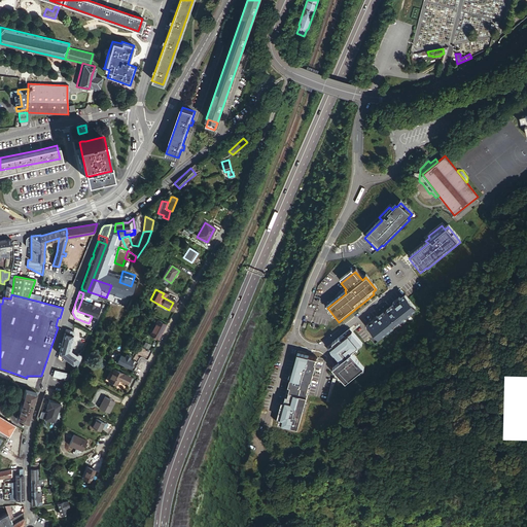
[(367,327),(379,342),(416,311),(405,297),(387,312),(386,311),(381,315),(382,316),(367,327)]
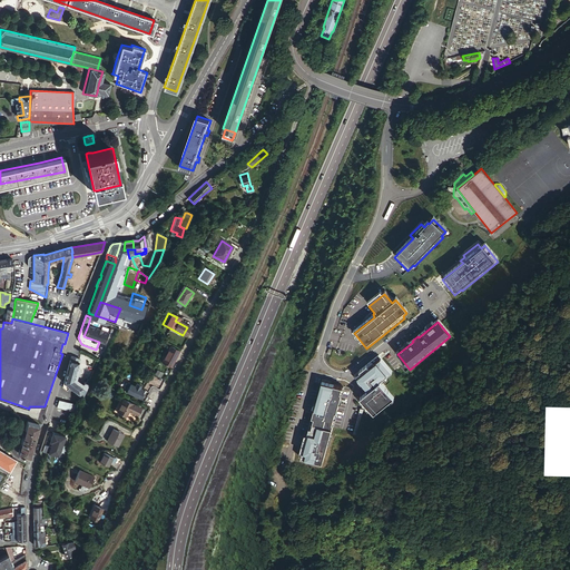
[(84,336),(99,342),(104,343),(107,333),(88,325),(84,336)]
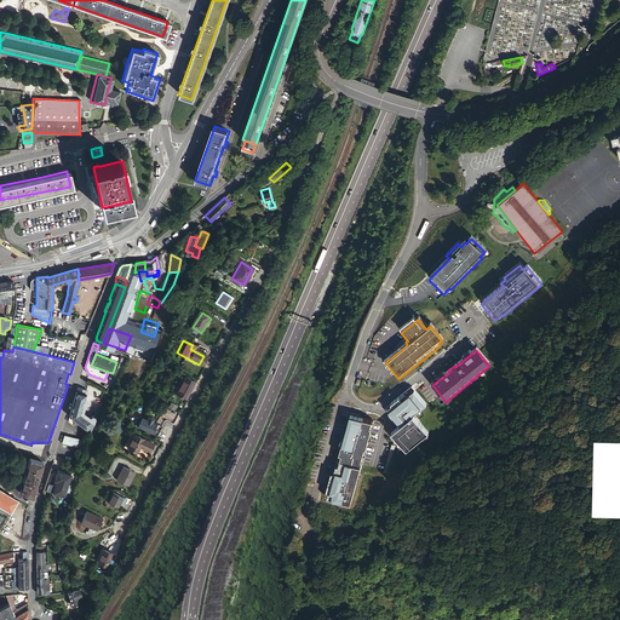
[(189,380),(179,374),(170,392),(179,399),(189,380)]
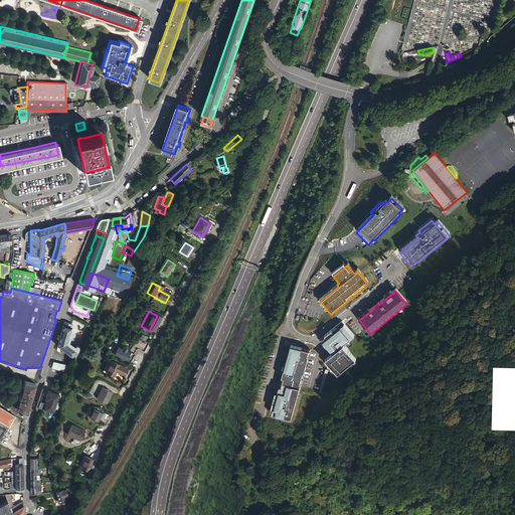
[(73,319),(72,324),(66,343),(76,351),(84,333),(79,331),(78,326),(79,322),(73,319)]
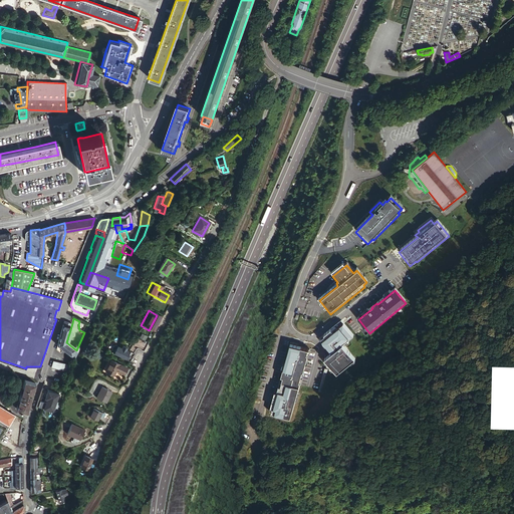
[(57,344),(56,348),(60,352),(63,349),(71,356),(76,350),(66,342),(72,323),(64,321),(57,344)]
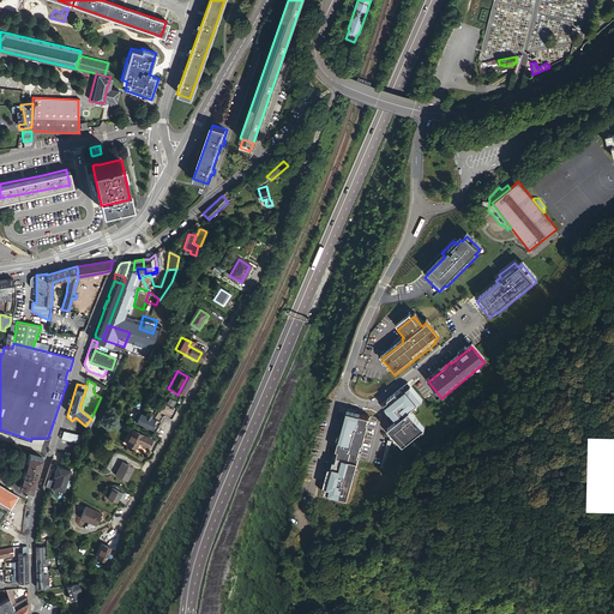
[(397,425),(389,432),(392,438),(396,441),(403,451),(423,434),(410,417),(416,413),(415,411),(422,405),(408,387),(383,408),(391,417),(397,425)]
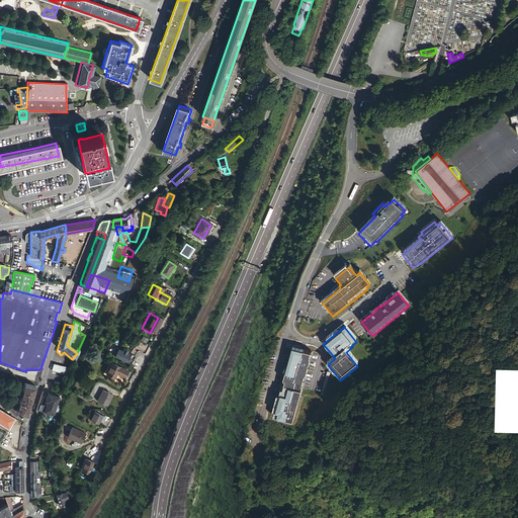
[(313,355),(292,350),(287,371),(285,375),(276,409),(276,412),(275,413),(273,420),(287,424),(291,425),(293,425),(298,406),(300,398),(303,390),(306,379),(308,370),(310,367),(311,361),(313,355)]
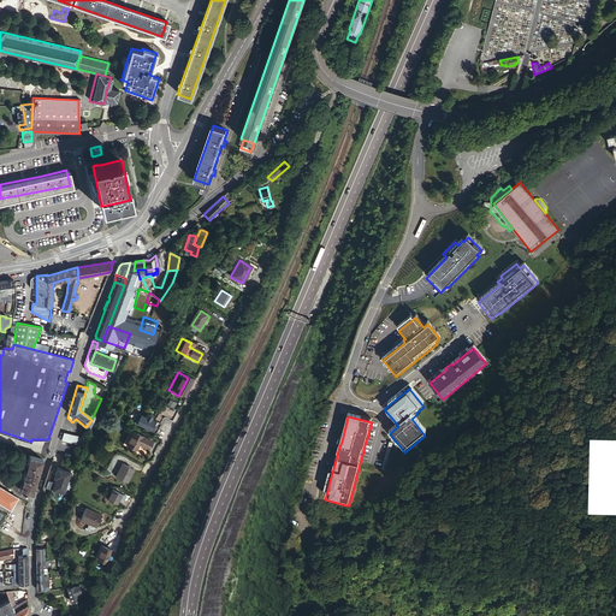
[(153,434),(154,433),(158,426),(153,424),(155,420),(149,418),(147,421),(142,419),(138,426),(153,434)]
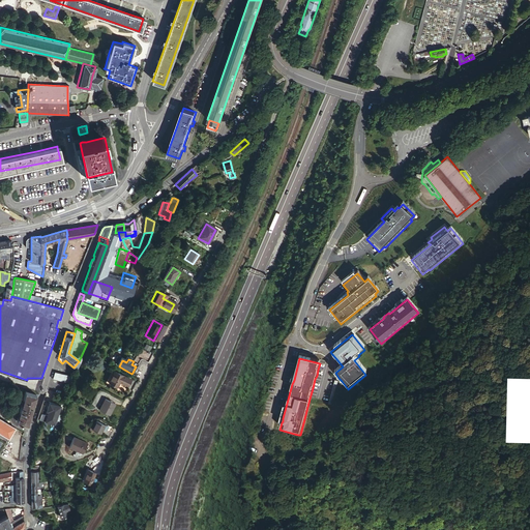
[(71,377),(55,372),(53,379),(69,385),(71,377)]
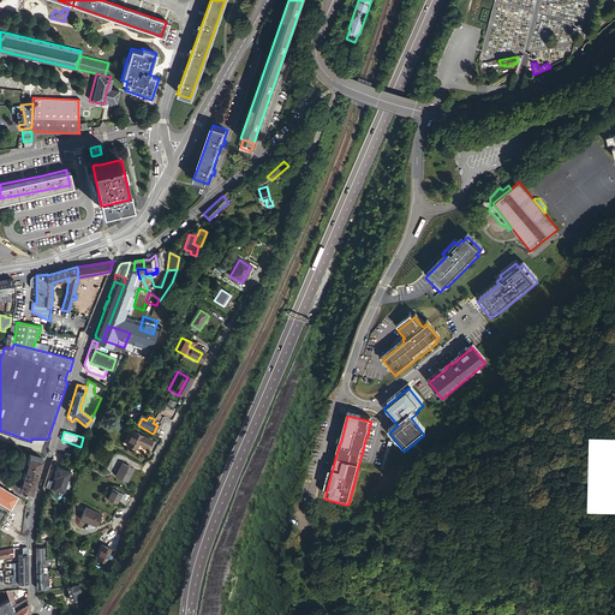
[(154,445),(136,435),(129,448),(139,454),(142,449),(149,453),(154,445)]
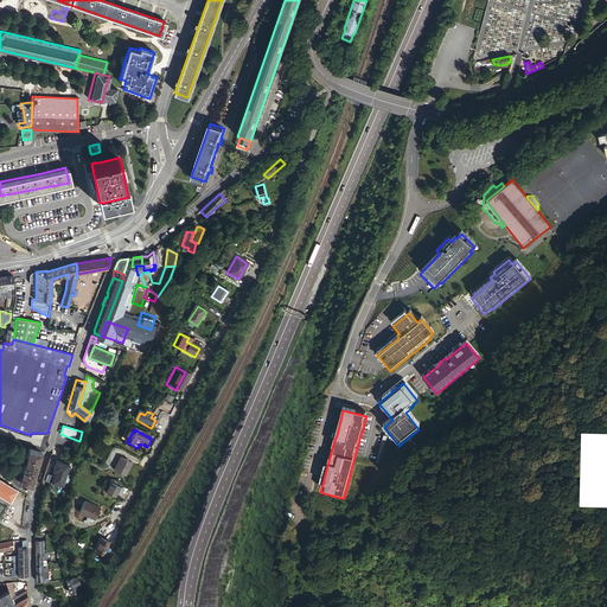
[(32,486),(42,453),(30,449),(19,483),(24,484),(23,485),(25,485),(25,484),(32,486)]
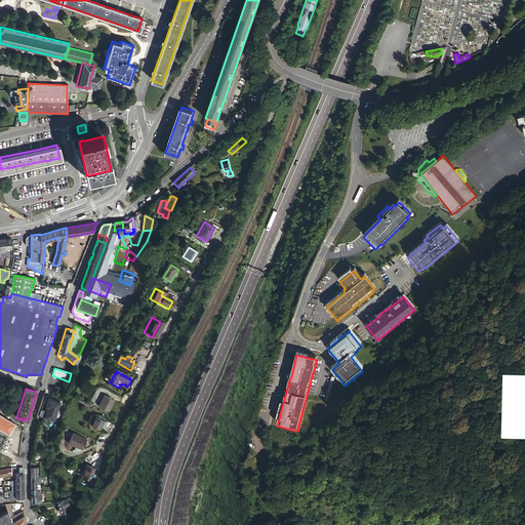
[(46,406),(42,405),(41,404),(37,417),(40,420),(41,421),(43,415),(54,419),(61,402),(49,398),(46,406)]
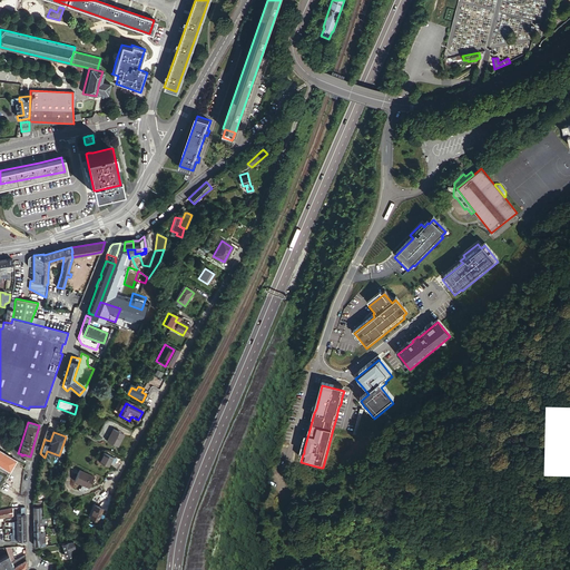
[(125,438),(114,432),(108,443),(118,449),(125,438)]
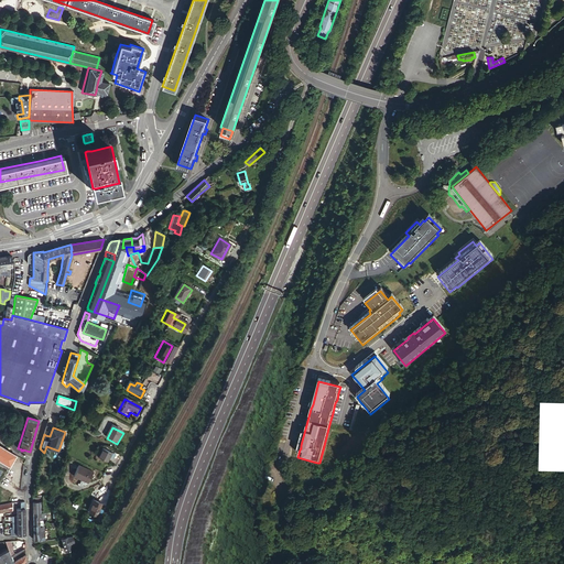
[(0,459),(9,466),(17,455),(0,444),(0,459)]
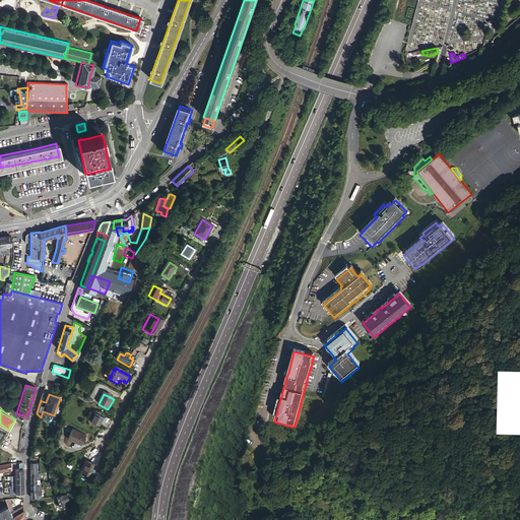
[(88,419),(96,425),(99,420),(101,417),(92,412),(88,419)]
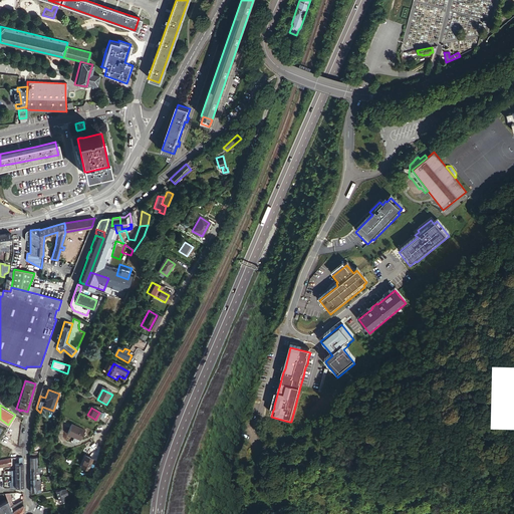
[(256,409),(247,432),(254,434),(262,411),(256,409)]
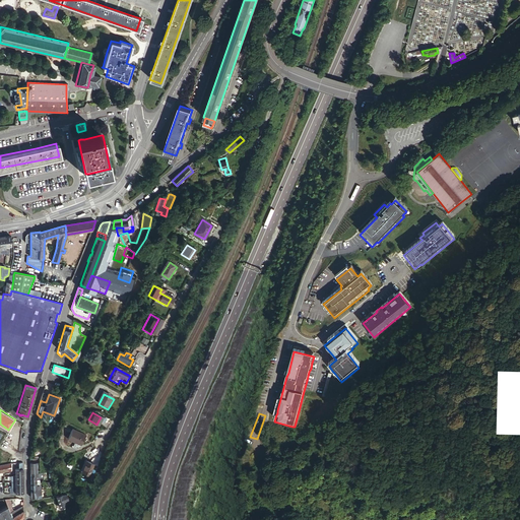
[(63,438),(76,445),(82,435),(68,428),(63,438)]
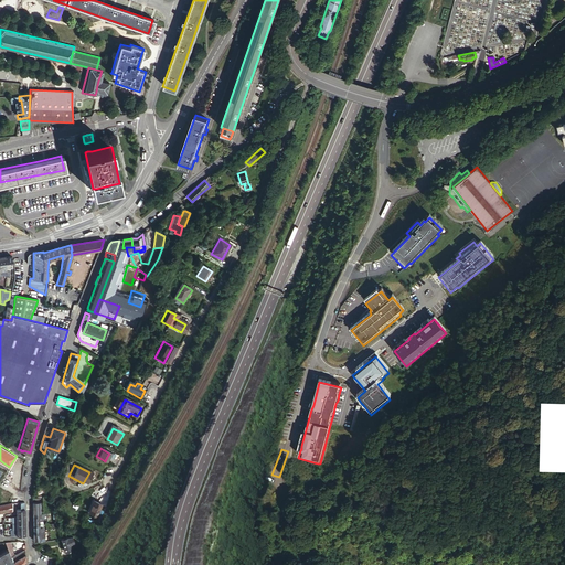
[(81,508),(88,512),(94,502),(86,498),(81,508)]
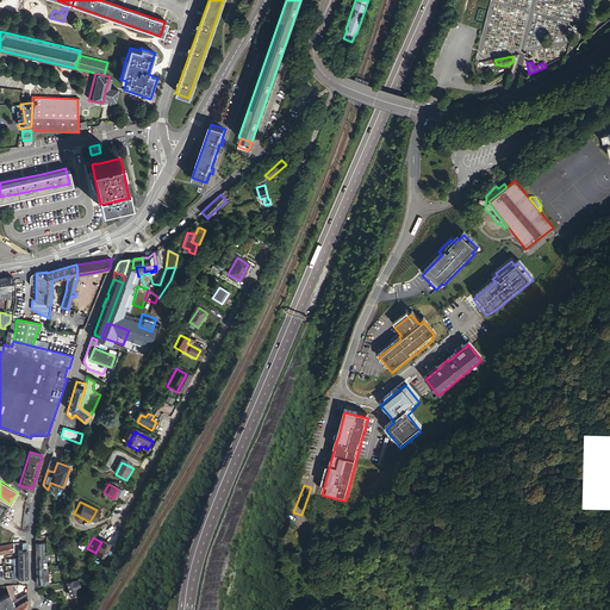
[(0,545),(0,554),(11,553),(13,553),(12,543),(7,543),(5,545),(0,545)]
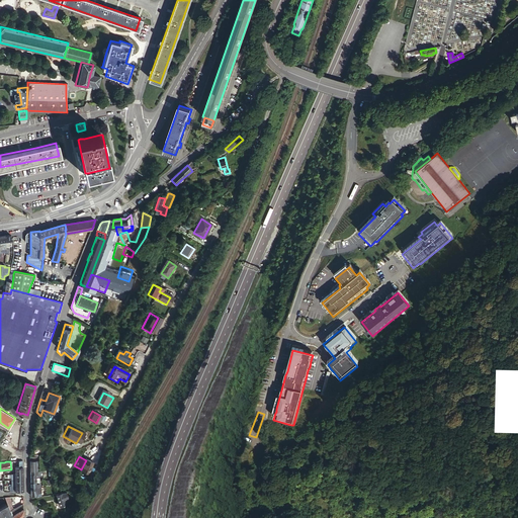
[(36,481),(36,482),(30,482),(30,489),(40,488),(40,484),(39,483),(39,481),(36,481)]
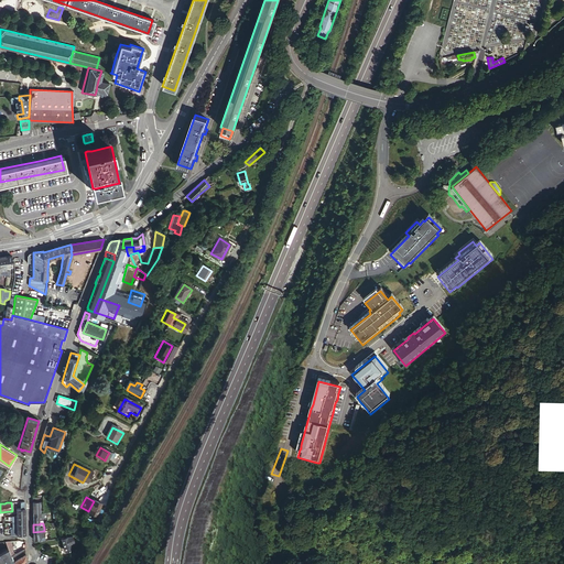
[(33,532),(33,540),(41,540),(41,538),(47,537),(46,531),(44,531),(33,532)]
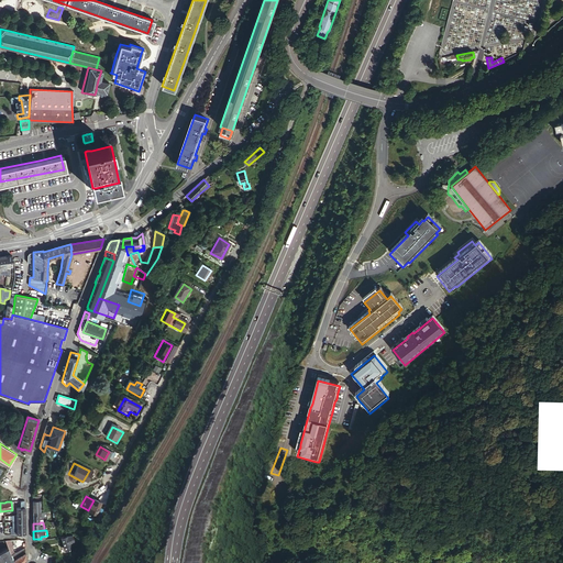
[(72,549),(70,544),(67,537),(62,539),(66,551),(72,549)]
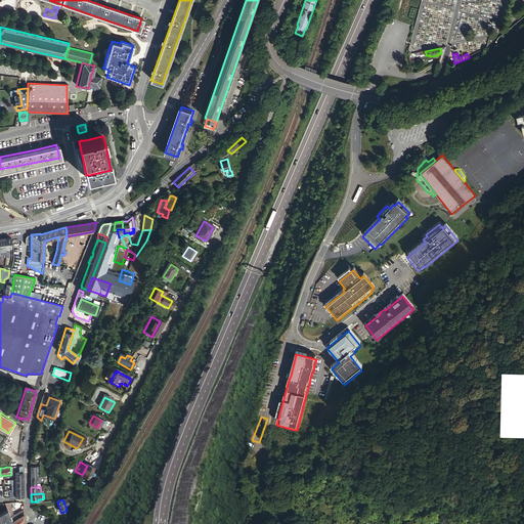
[(0,523),(13,523),(12,522),(12,520),(10,517),(8,512),(7,509),(0,512),(0,523)]
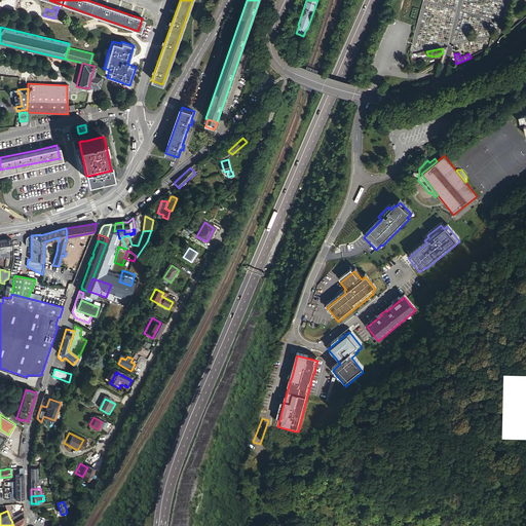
[(24,517),(24,511),(10,519),(12,522),(12,524),(24,517)]
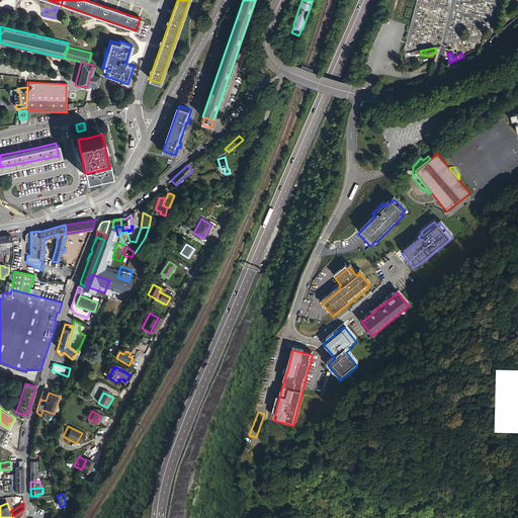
[(23,514),(23,509),(12,516),(13,517),(19,517),(22,517),(23,514)]
